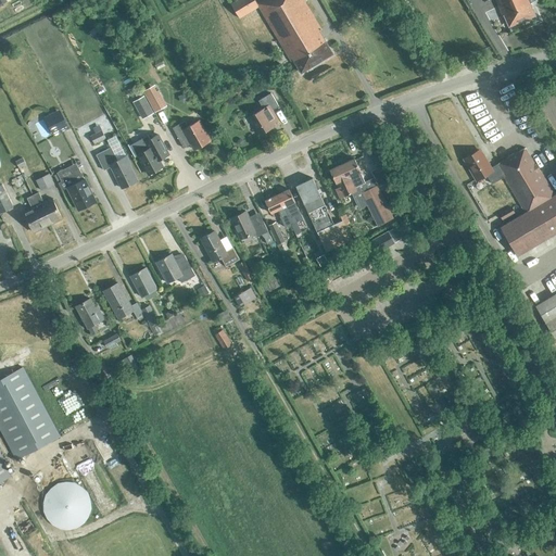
[(262,0),(257,3),(255,0),(237,0),(231,3),(239,17),(258,7),(291,61),(294,60),(301,72),(332,53),(318,30),(321,28),(303,0),(262,0)]
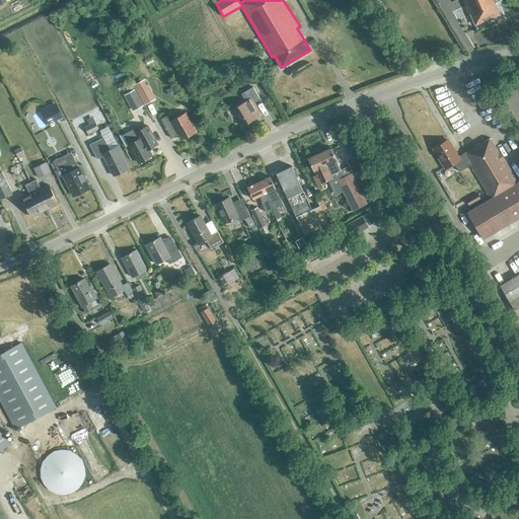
[(475,25),(500,14),(496,4),(497,3),(495,0),(462,0),(469,15),(471,14),(475,25)]
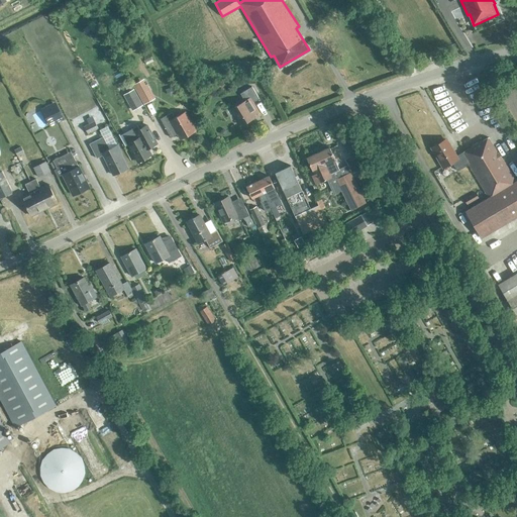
[(134,85),(144,103),(154,97),(147,84),(145,85),(142,80),(134,85)]
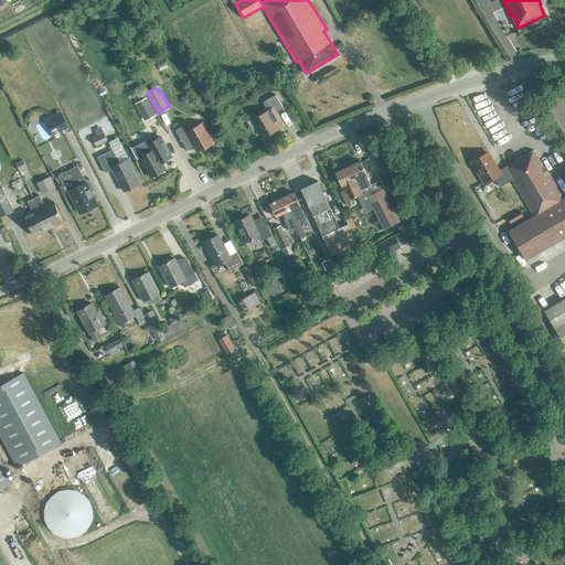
[(253,119),(264,137),(275,130),(273,128),(283,121),(277,112),(284,107),(276,94),(263,102),(268,110),(253,119)]
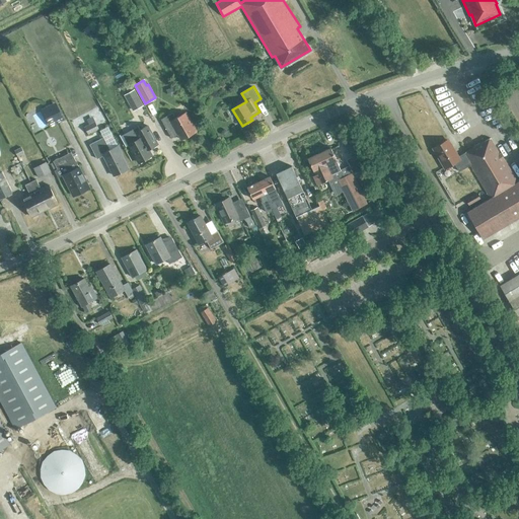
[(125,94),(133,109),(143,104),(134,89),(125,94)]
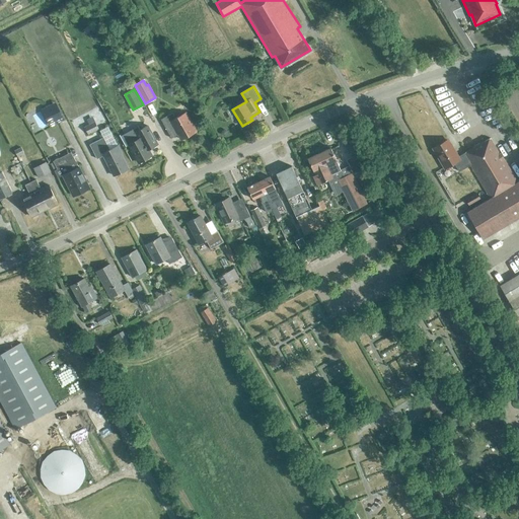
[(56,101),(41,109),(51,127),(65,119),(56,101)]
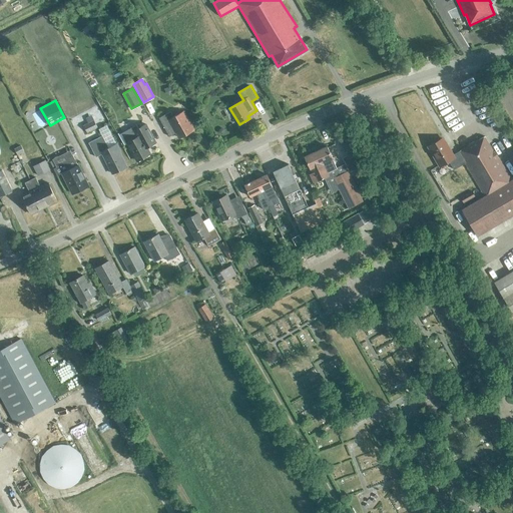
[(179,137),(193,129),(183,111),(173,116),(170,111),(159,117),(169,136),(176,132),(179,137)]
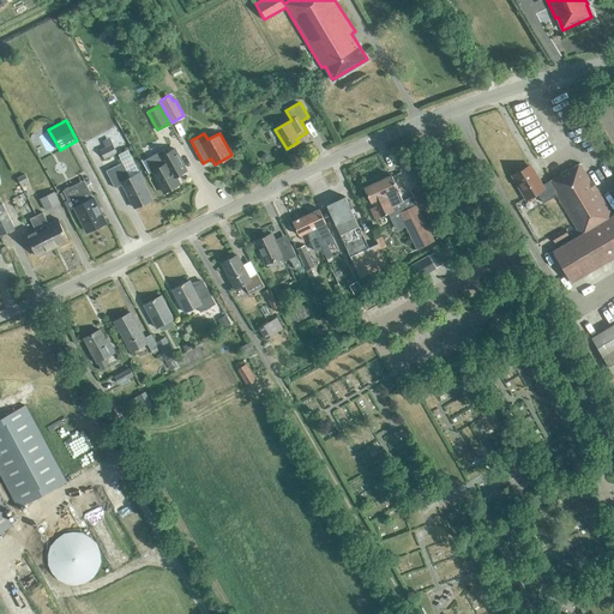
[(104,160),(118,152),(112,143),(100,150),(104,160)]
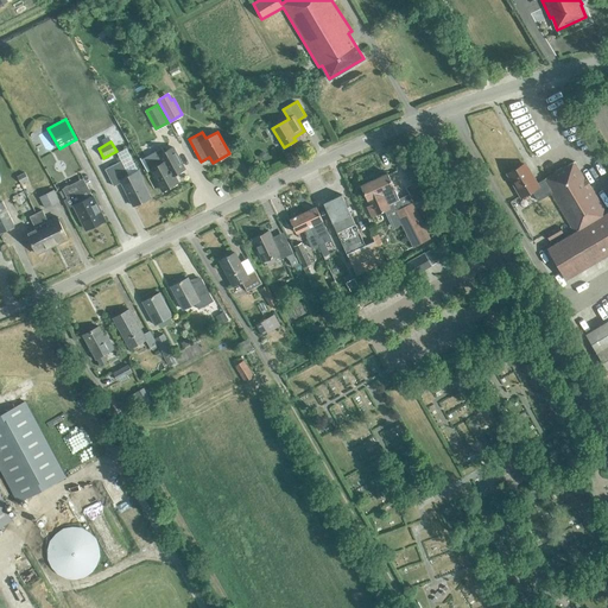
[(185,169),(172,146),(162,152),(159,149),(140,158),(147,170),(151,169),(163,190),(178,182),(175,175),(185,169)]
